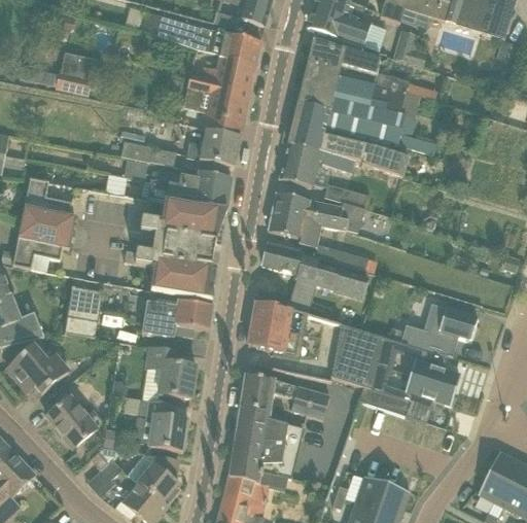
[(224,0),(242,5),(238,18),(265,26),(272,0),(224,0)]
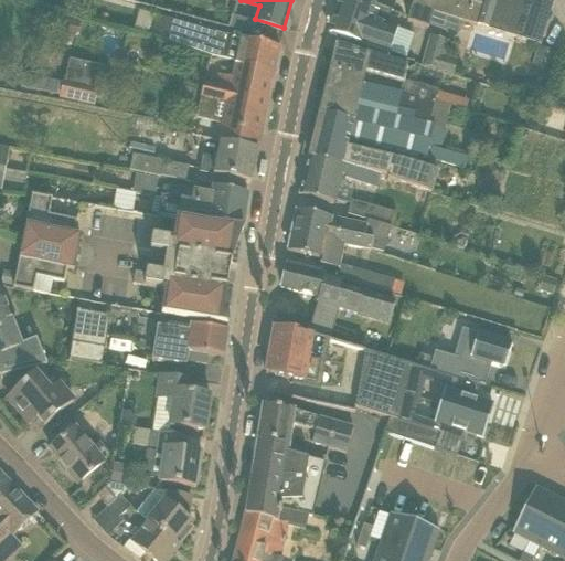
[(363,39),(391,48),(398,25),(370,17),(375,1),(372,0),(339,0),(329,30),(363,39)]
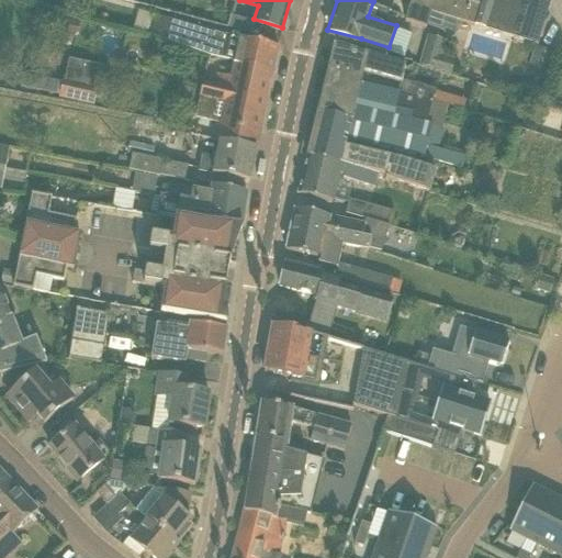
[(411,0),(411,1),(431,9),(475,21),(537,42),(550,0),(411,0)]
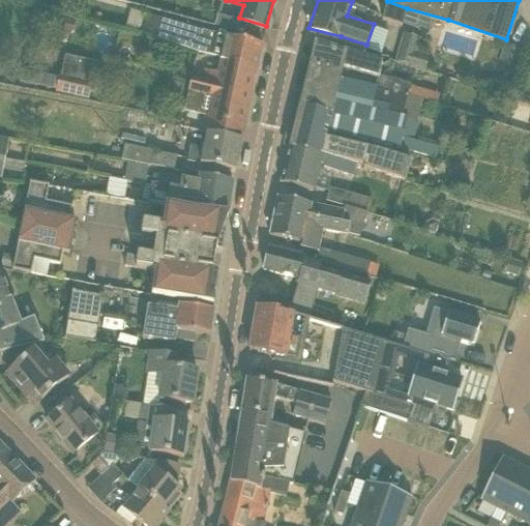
[(407,8),(387,1),(383,16),(403,22),(407,8)]
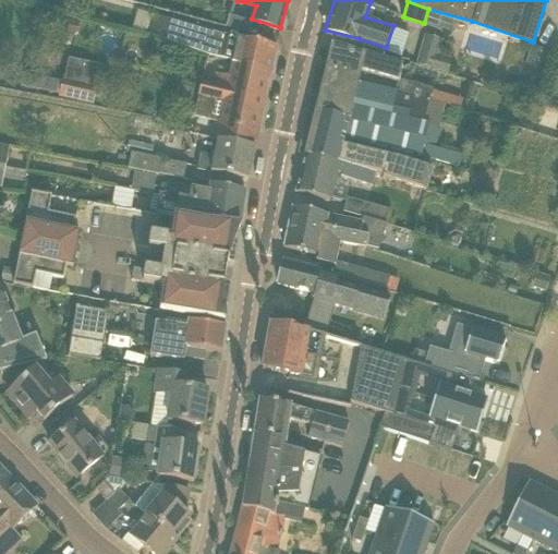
[(234,57),(233,61),(256,67),(256,64),(271,68),(277,44),(239,36),(204,26),(152,11),(146,31),(203,50),(234,57)]
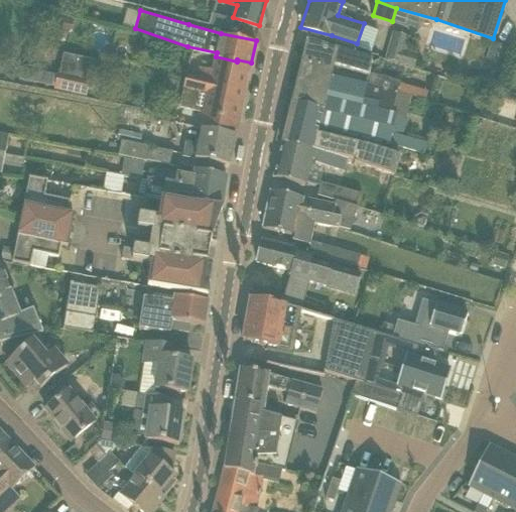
[(230,28),(233,17),(212,11),(209,22),(230,28)]
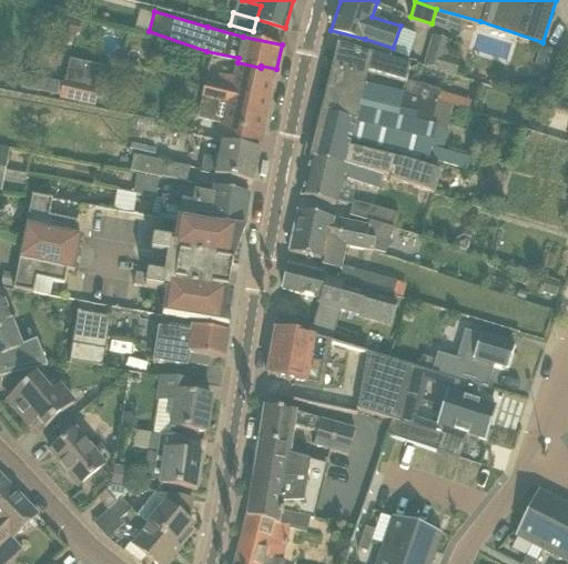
[(462,51),(448,48),(452,34),(432,30),(424,63),(457,71),(462,51)]
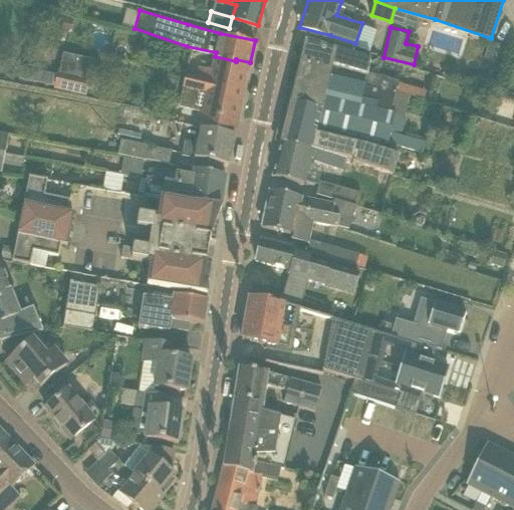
[(370,56),(304,38),(299,61),(331,70),(332,62),(366,72),(370,56)]
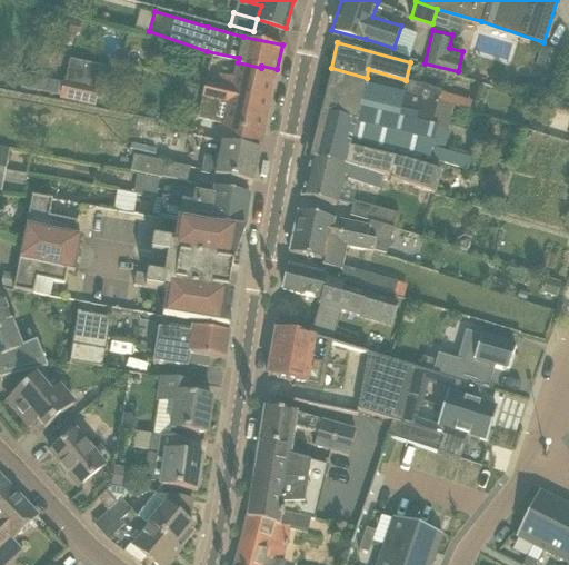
[(540,42),(536,63),(558,68),(563,48),(540,42)]
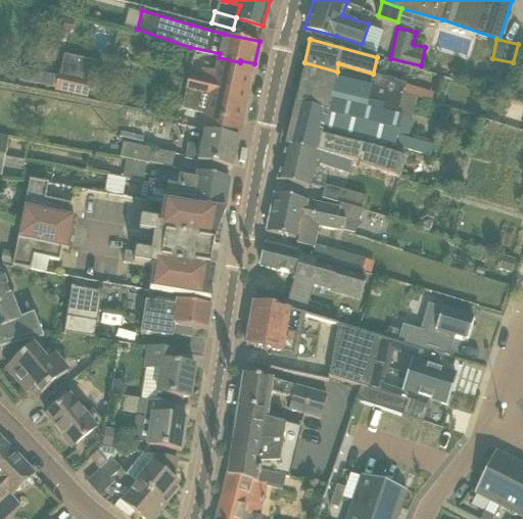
[(249,88),(254,63),(240,60),(240,62),(219,57),(216,72),(203,68),(201,79),(249,88)]
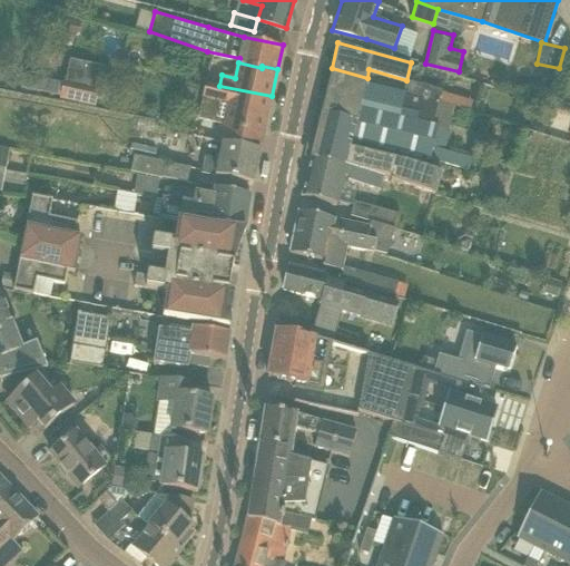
[(334,94),(333,100),(350,105),(352,98),(433,118),(436,106),(439,100),(441,93),(408,85),(405,90),(366,80),(367,78),(332,68),(326,91),(334,94)]
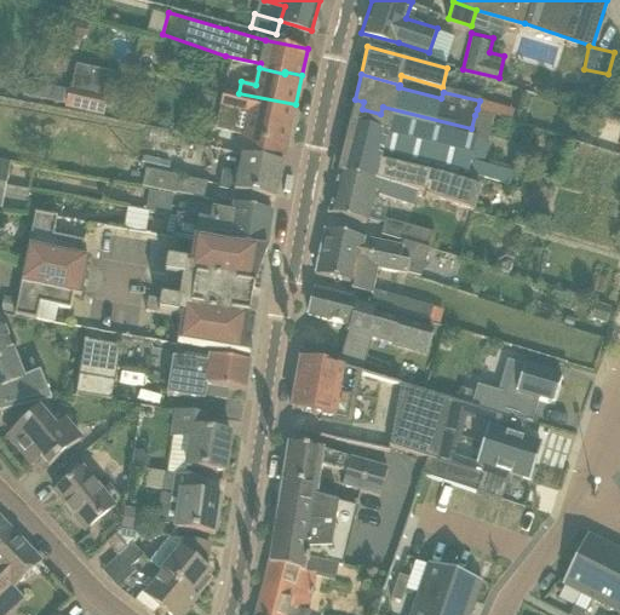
[(109,91),(69,81),(64,104),(104,113),(109,91)]
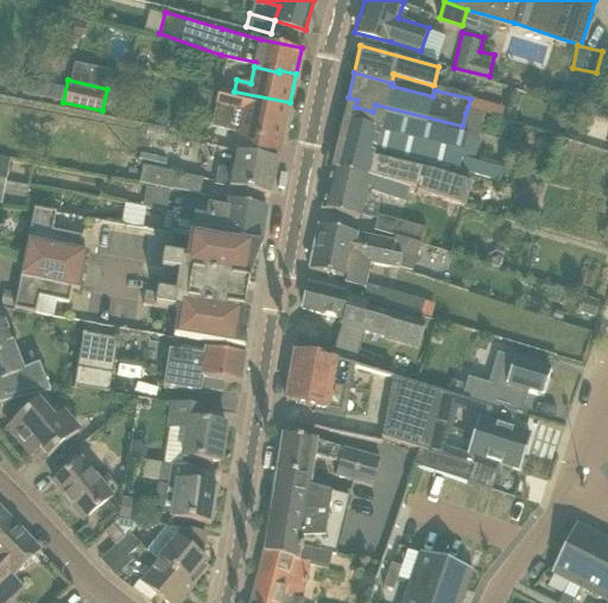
[(236,146),(278,154),(290,102),(234,91),(217,89),(215,100),(210,124),(240,131),(236,146)]
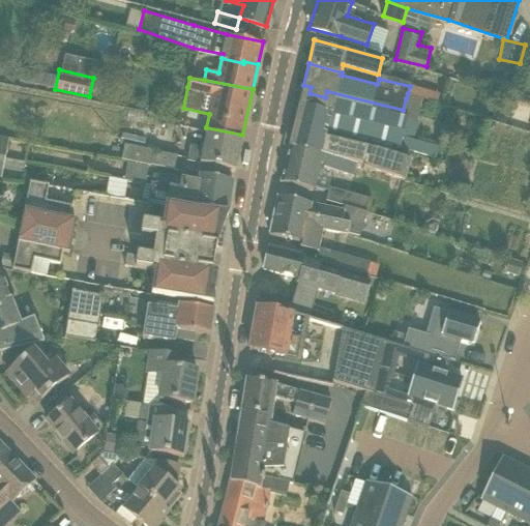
[(289,144),(359,163),(406,175),(410,158),(326,137),(328,129),(401,148),(401,146),(435,155),(439,143),(414,137),(402,134),(407,117),(408,114),(402,113),(403,110),(327,91),(325,97),(310,93),(301,91),(289,144)]
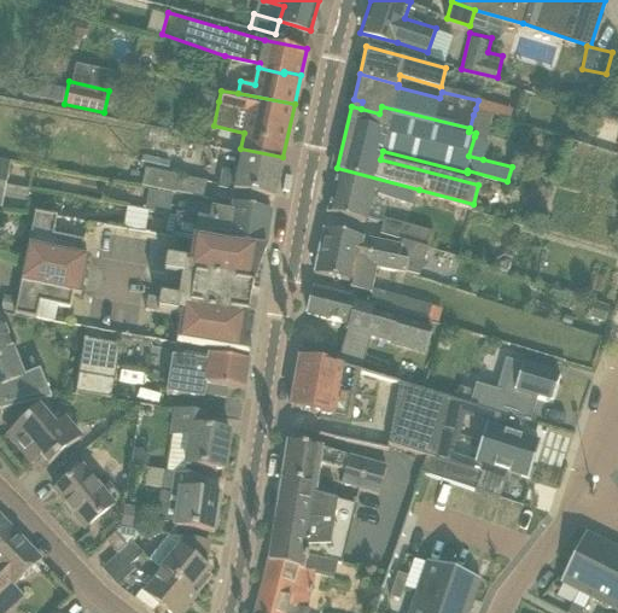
[(489,140),(485,139),(474,136),(468,156),(483,159),(489,140)]
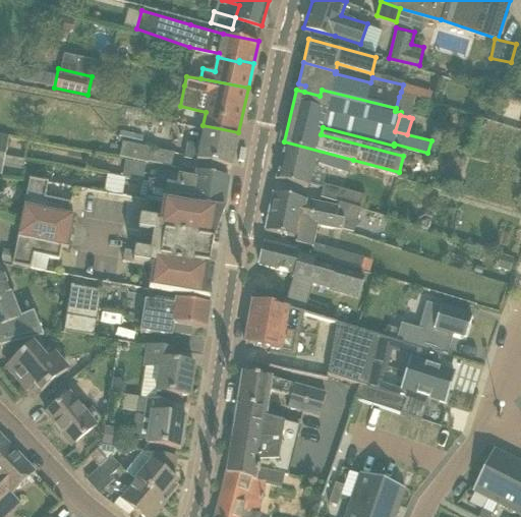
[(238,132),(203,125),(203,126),(204,126),(200,144),(187,140),(184,156),(231,165),(237,134),(238,134),(238,132)]
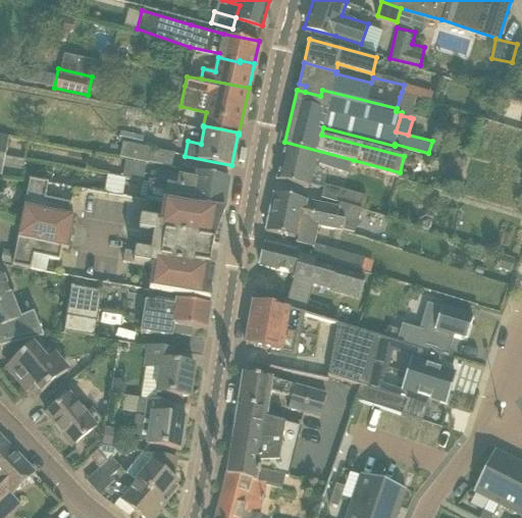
[(122,140),(142,143),(144,133),(120,127),(118,139),(122,140)]
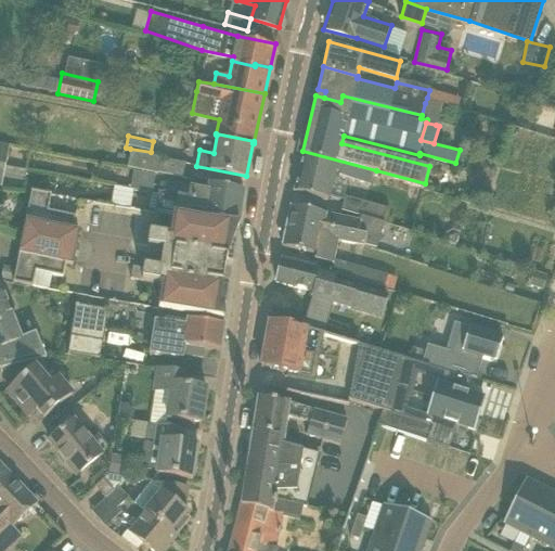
[(9,142),(0,140),(0,162),(5,163),(9,142)]
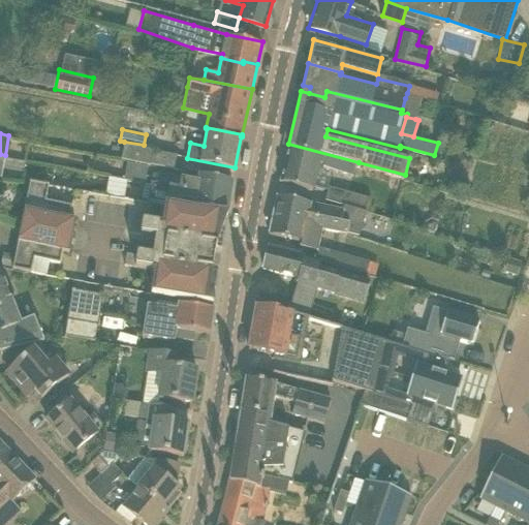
[(144,145),(124,142),(121,156),(153,162),(174,166),(177,152),(144,145)]
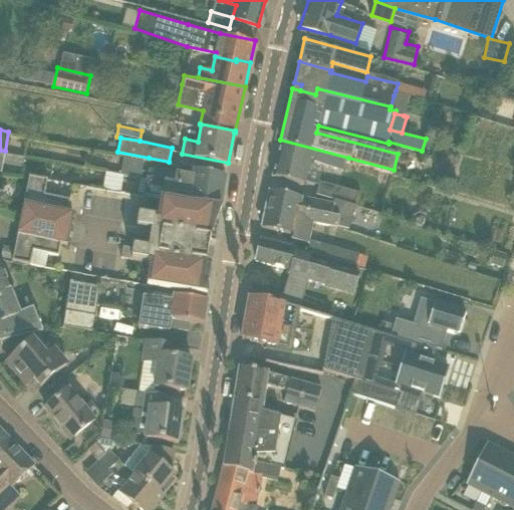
[(344,169),(348,158),(280,140),(272,175),(303,184),(309,159),(314,160),(313,161),(344,169)]
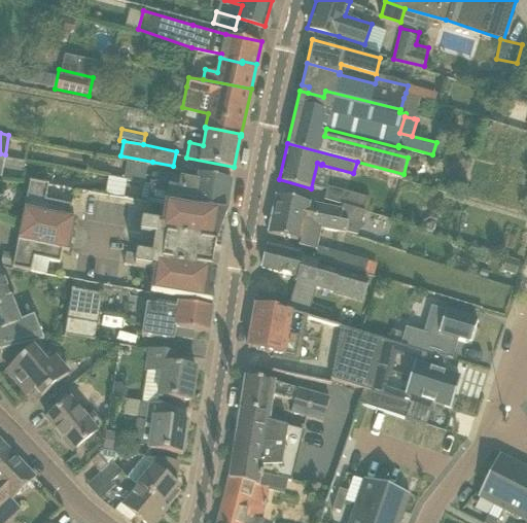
[(150,178),(149,183),(229,196),(232,177),(181,170),(180,174),(156,170),(154,179),(150,178)]
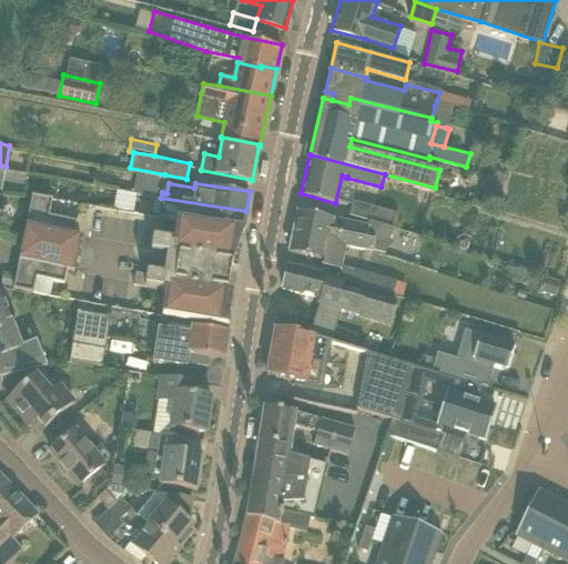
[(77,219),(56,214),(49,213),(52,197),(32,192),(22,240),(78,251),(81,234),(74,233),(77,219)]
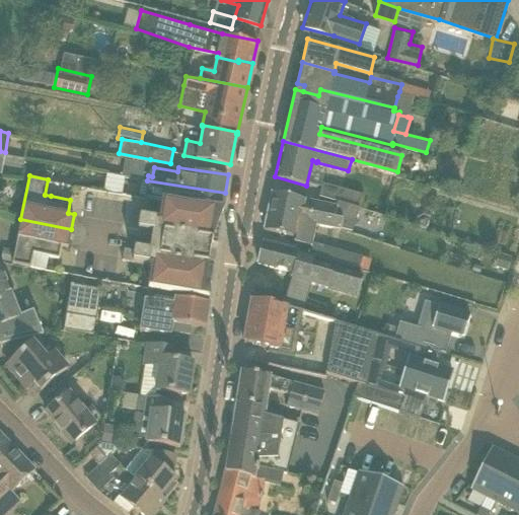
[(162,198),(223,207),(225,193),(147,180),(144,195),(162,198)]
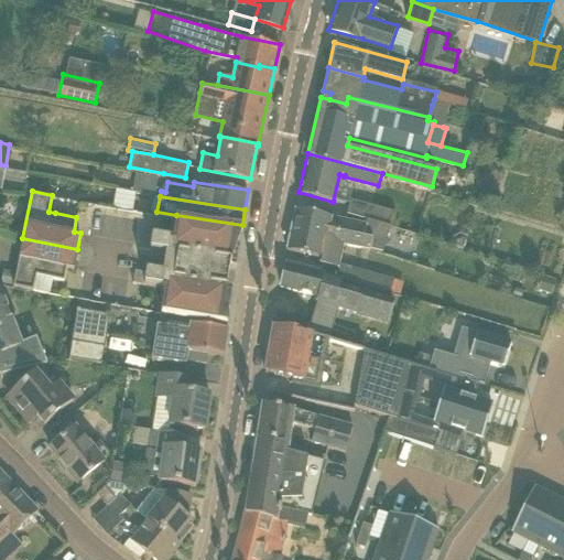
[(365,216),(367,217),(389,224),(392,208),(368,202),(365,216)]
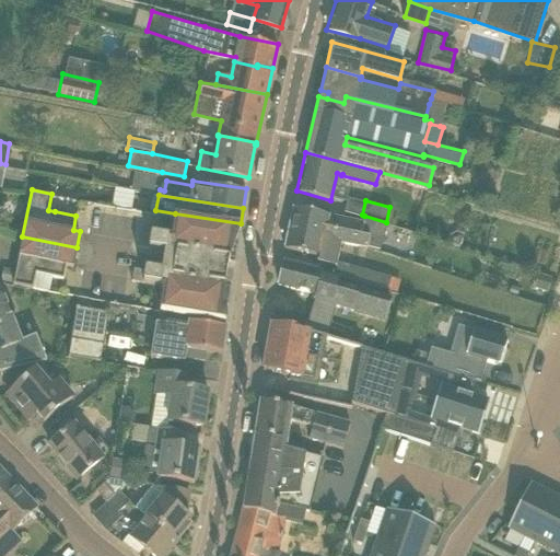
[(386,222),(364,216),(363,221),(327,213),(327,212),(293,206),(284,246),(318,254),(317,258),(337,263),(341,240),(368,246),(369,244),(380,247),(386,222)]
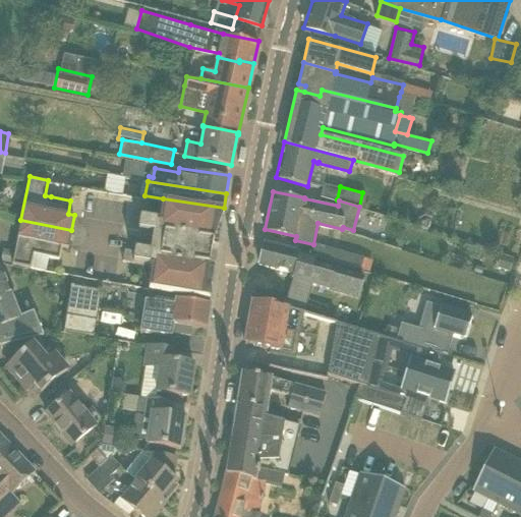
[(212,250),(213,239),(214,238),(208,237),(211,224),(218,225),(218,224),(218,223),(223,209),(224,209),(224,208),(163,198),(159,220),(129,215),(127,227),(168,233),(167,244),(165,254),(124,247),(122,259),(158,265),(154,288),(214,298),(215,297),(214,297),(214,280),(214,279),(207,278),(209,264),(214,265),(214,264),(210,263),(212,250)]
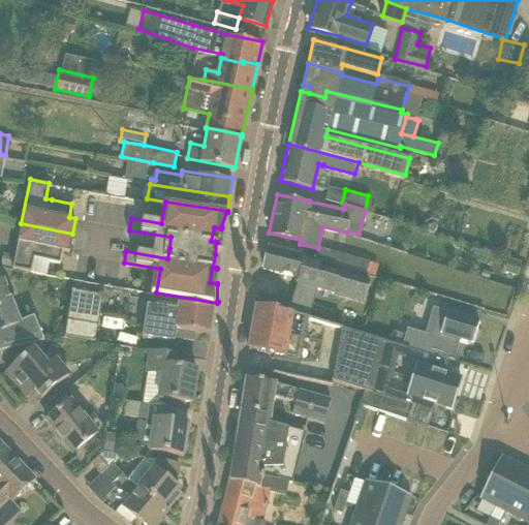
[(34,256),(39,257),(60,261),(62,248),(69,249),(72,234),(21,223),(12,267),(31,271),(34,256)]
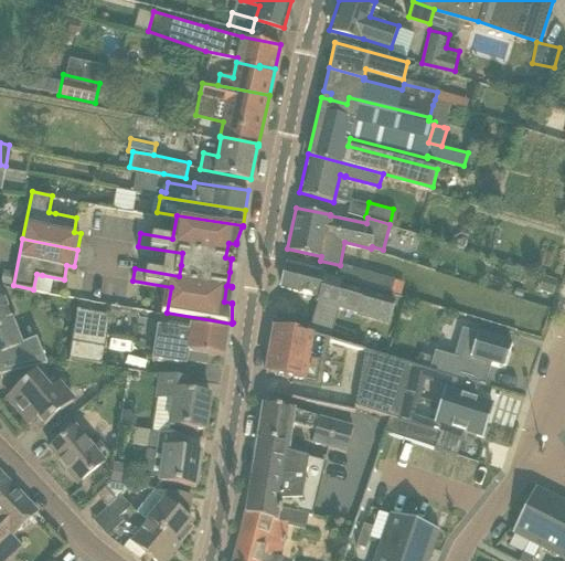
[(280,284),(317,295),(307,328),(328,335),(337,306),(384,318),(390,298),(339,285),(341,277),(286,262),(280,284)]
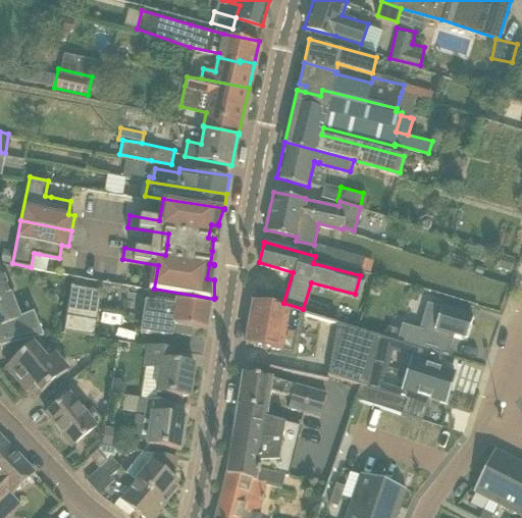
[(365,255),(340,248),(336,258),(362,265),(365,255)]
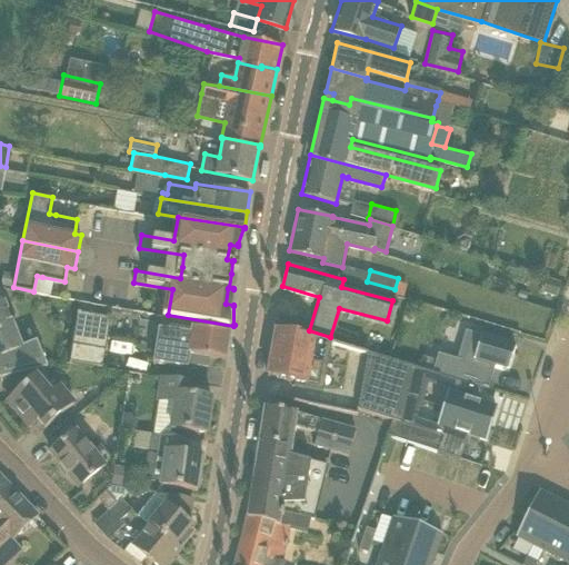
[(558,290),(562,278),(549,274),(545,286),(558,290)]
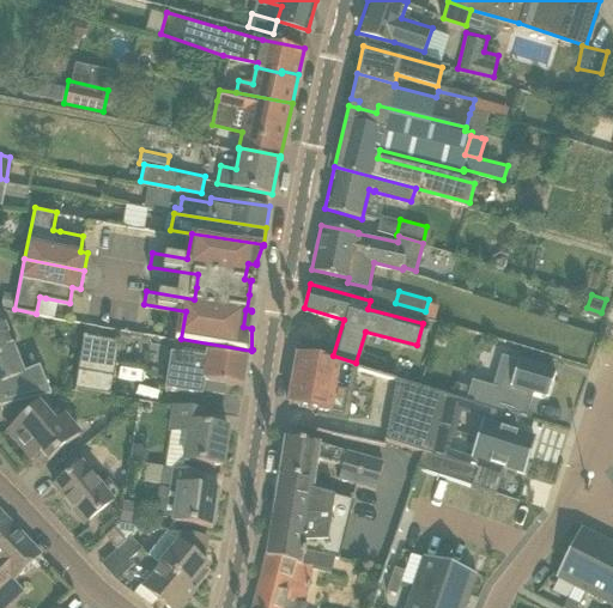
[(0,402),(50,393),(40,364),(20,371),(4,326),(0,327),(0,402)]
